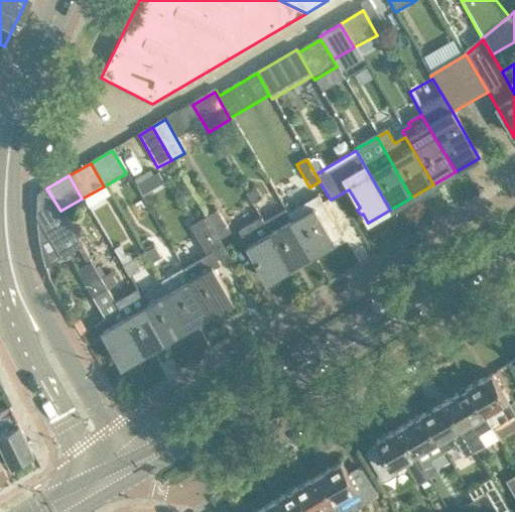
[(60,211),(46,188),(37,195),(36,218),(60,260),(82,248),(60,211)]
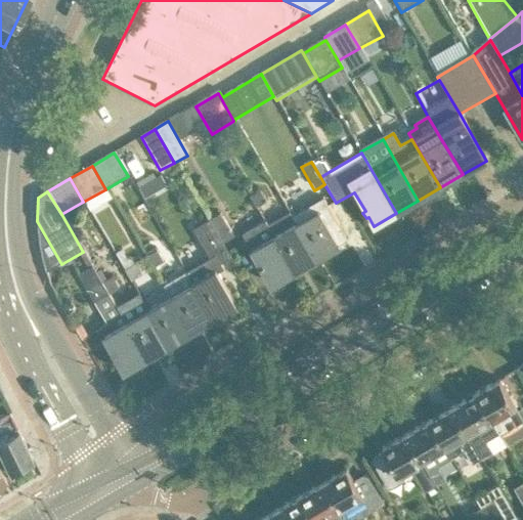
[(249,200),(256,211),(266,204),(260,193),(249,200)]
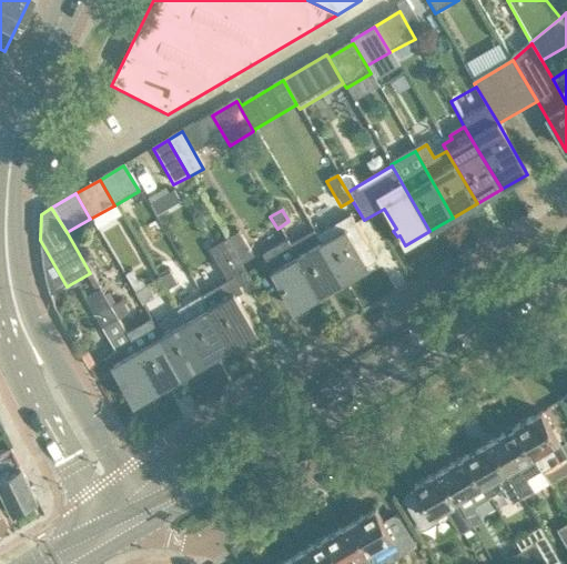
[(313,237),(319,244),(341,283),(367,268),(360,254),(368,249),(350,215),(313,237)]
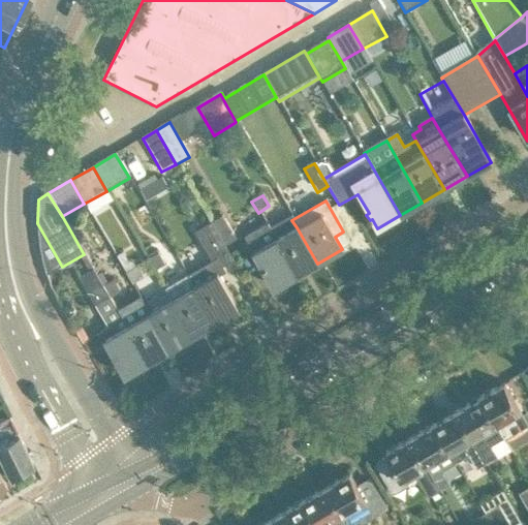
[(211,224),(224,248),(235,242),(221,218),(211,224)]
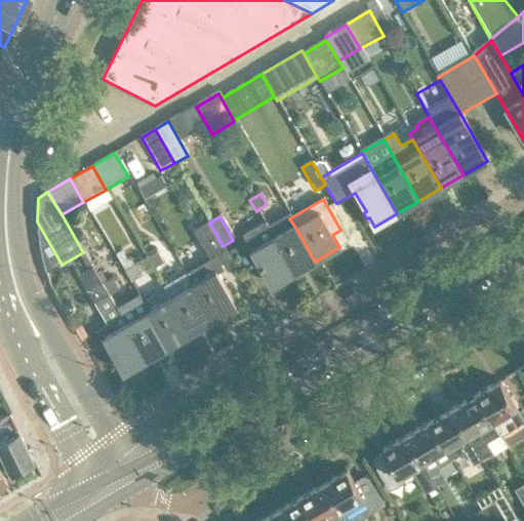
[(267,230),(292,275),(315,262),(294,226),(289,218),(288,216),(267,230)]
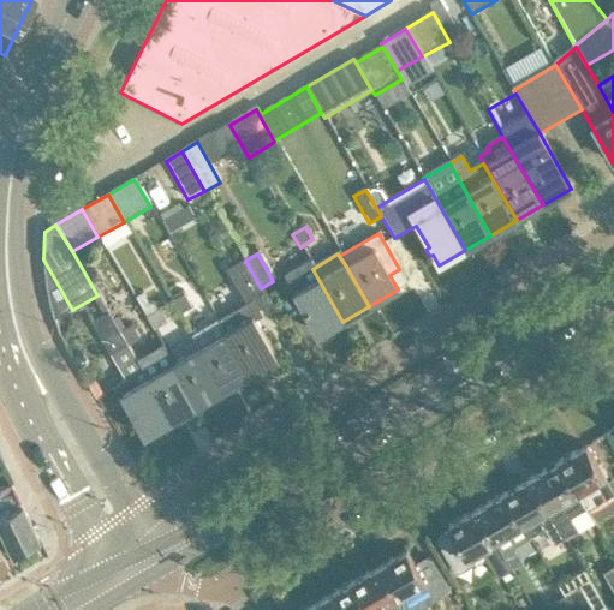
[(249,295),(261,288),(245,261),(233,268),(249,295)]
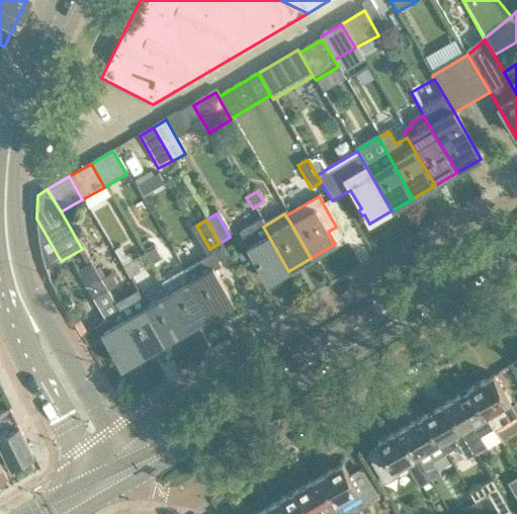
[(268,283),(288,271),(263,227),(260,222),(240,235),(268,283)]
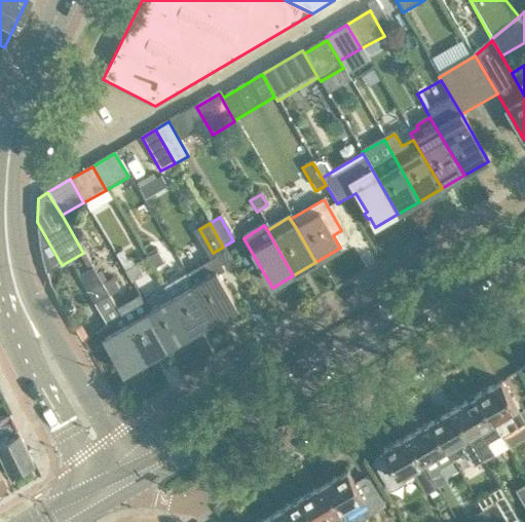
[(146,258),(153,269),(163,263),(157,252),(146,258)]
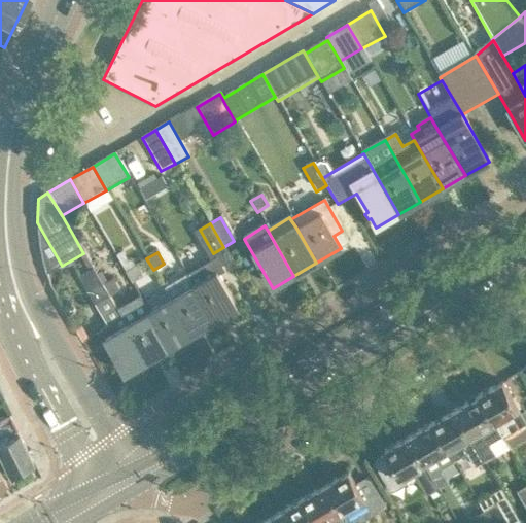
[(184,273),(193,287),(213,323),(237,309),(218,276),(224,273),(214,254),(184,273)]
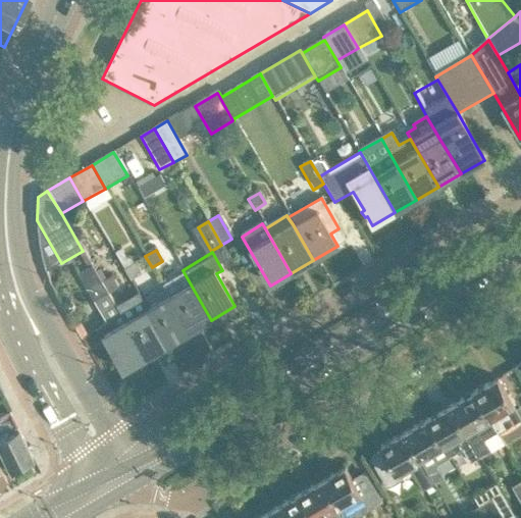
[(122,269),(129,280),(140,274),(134,263),(122,269)]
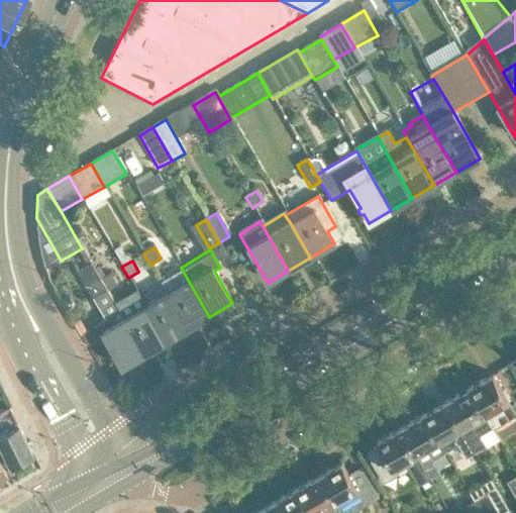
[(143,355),(123,319),(106,290),(100,280),(90,263),(76,271),(92,298),(94,297),(107,320),(97,326),(122,368),(143,355)]
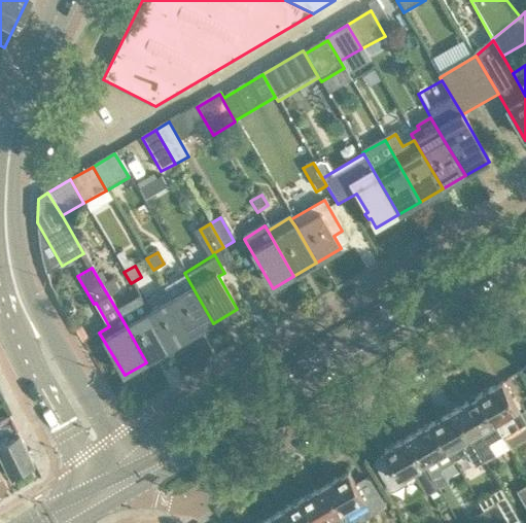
[(213,323),(193,287),(184,273),(162,285),(171,300),(191,336),(213,323)]
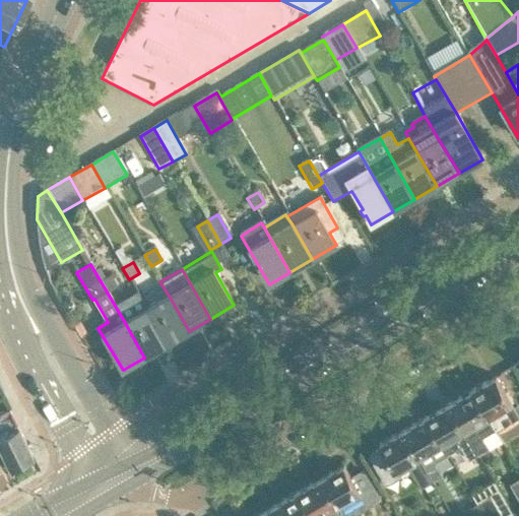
[(111,274),(101,281),(107,292),(118,285),(111,274)]
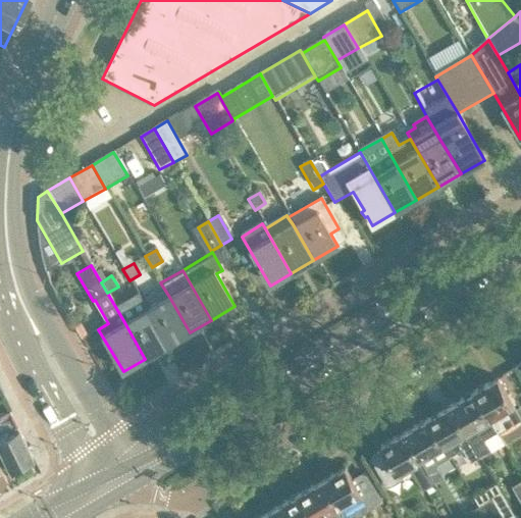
[(169,297),(146,310),(166,346),(190,332),(169,297)]
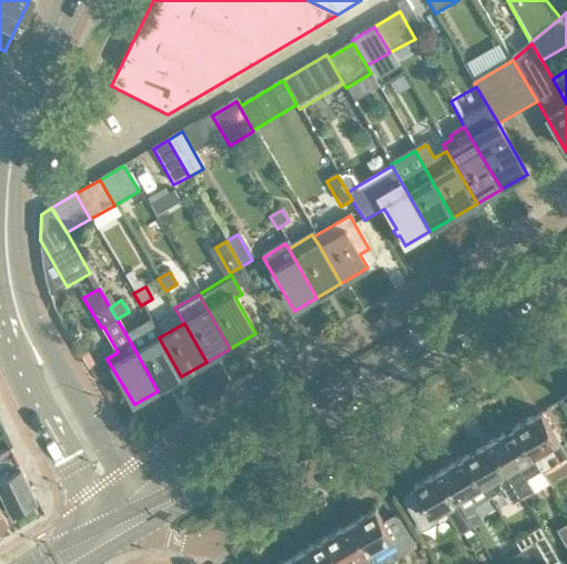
[(159,338),(135,351),(158,391),(181,376),(159,338)]
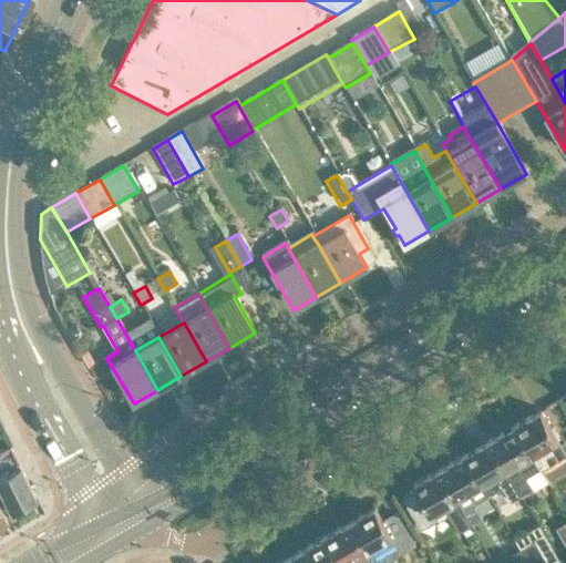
[(565,457),(541,412),(515,427),(542,473),(565,459),(565,457)]
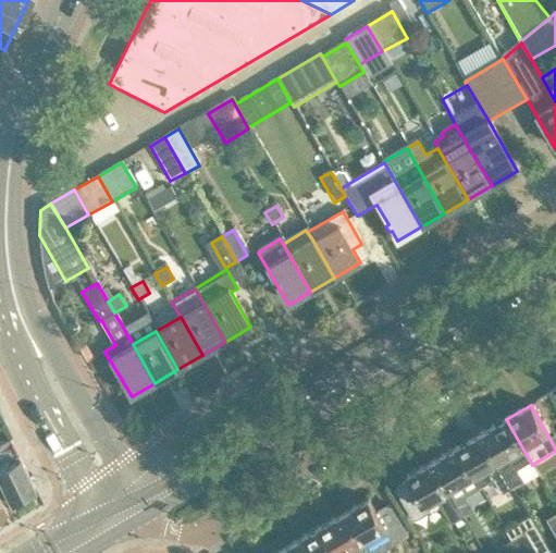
[(506,419),(481,434),(514,490),(539,475),(532,465),(506,419)]
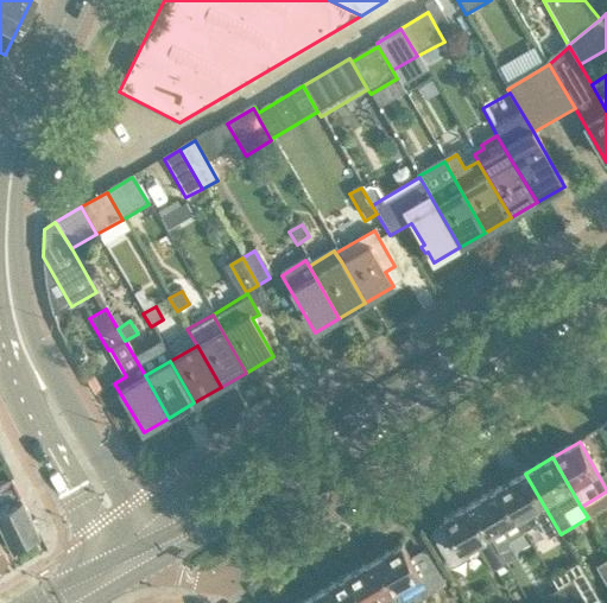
[(548,541),(561,534),(525,474),(498,489),(524,533),(538,525),(548,541)]
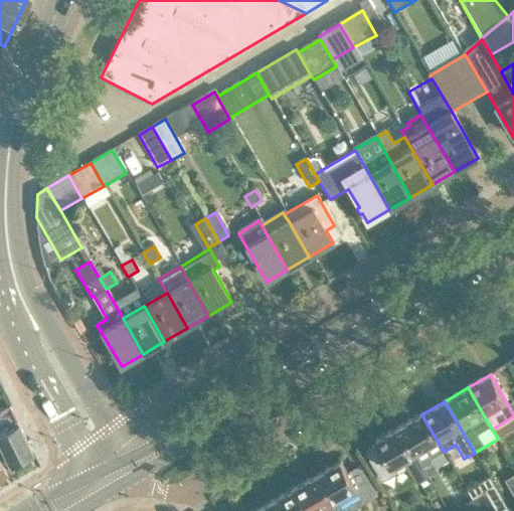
[(0,449),(7,465),(31,454),(8,406),(0,410),(0,449)]
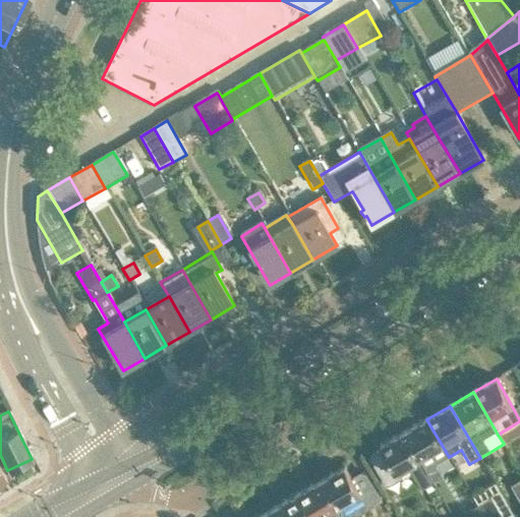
[(426,419),(403,433),(434,484),(444,478),(436,465),(449,457),(426,419)]
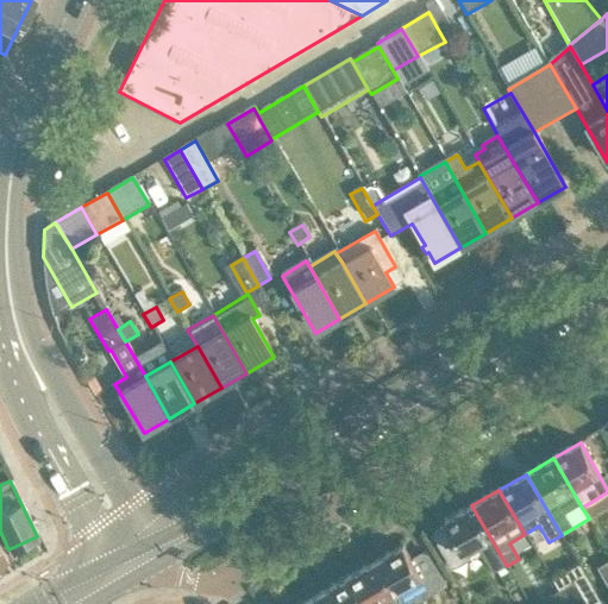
[(432,535),(431,536),(451,572),(452,571),(451,568),(465,560),(462,554),(464,553),(477,545),(481,549),(478,551),(493,574),(507,566),(471,505),(443,523),(445,528),(446,528),(433,536),(432,535)]
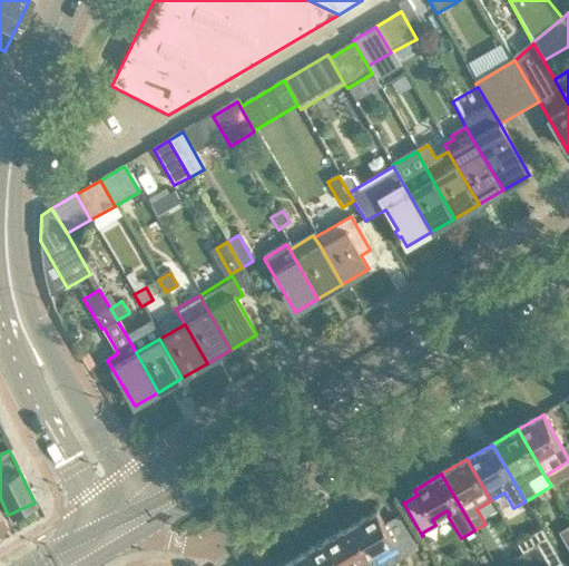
[(376,511),(351,527),(372,563),(385,555),(383,550),(394,544),(376,511)]
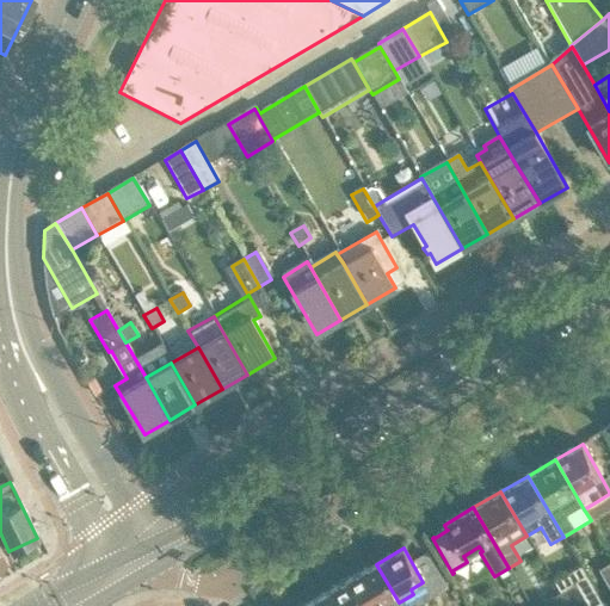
[(376,564),(349,580),(363,605),(400,605),(399,603),(376,564)]
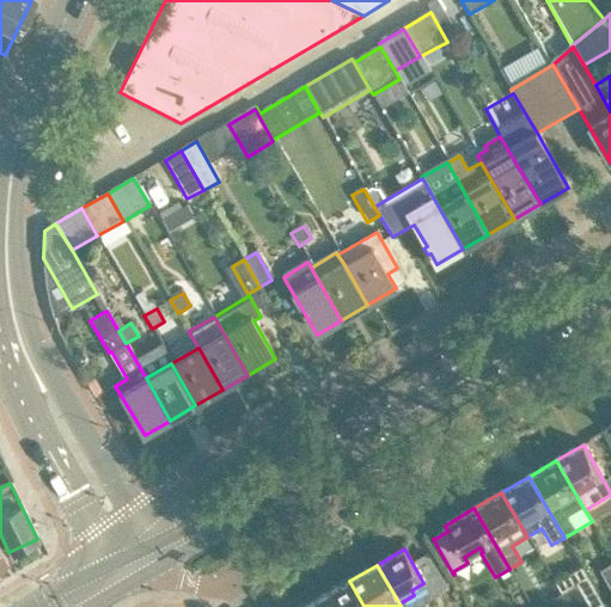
[(364,606),(349,581),(322,598),(327,606),(364,606)]
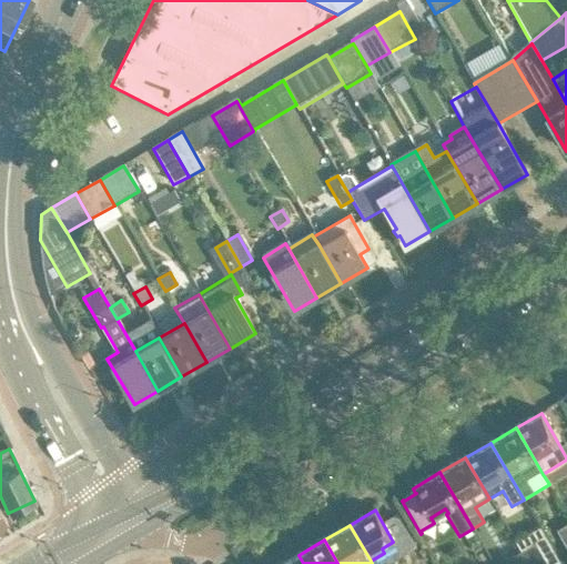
[(537,546),(523,554),(528,563),(547,563),(540,552),(537,546)]
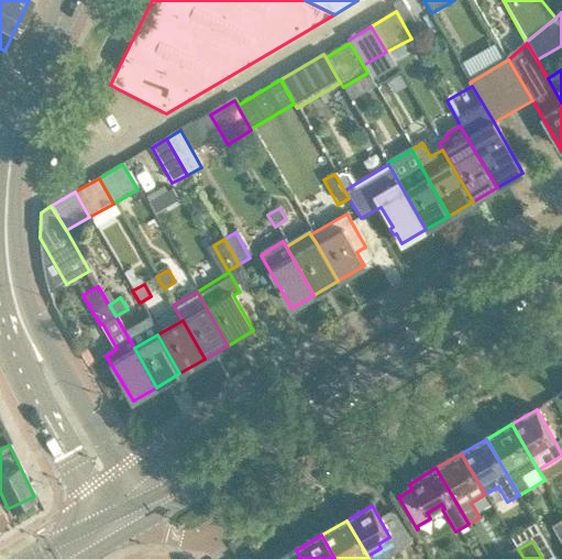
[(524,558),(518,549),(504,558),(524,558)]
